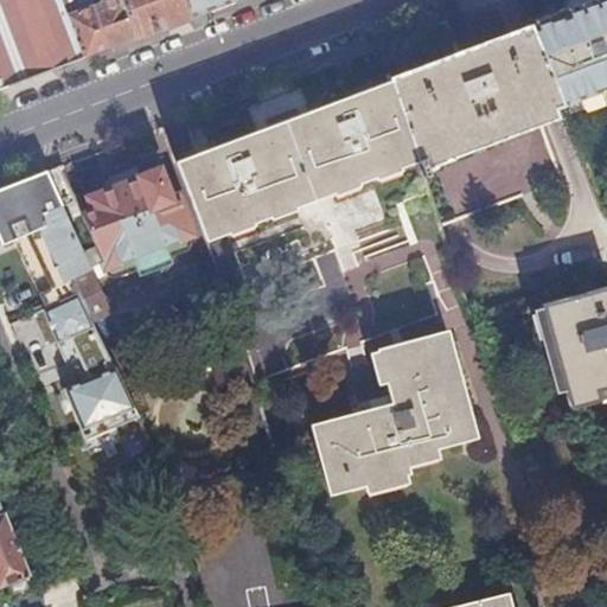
[(0,0),(0,88),(84,57),(65,6),(62,0),(0,0)]
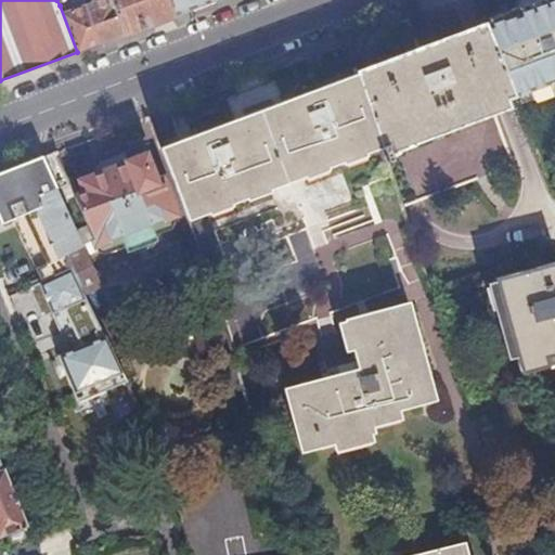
[(92,0),(86,3),(102,42),(125,34),(112,0),(92,0)]
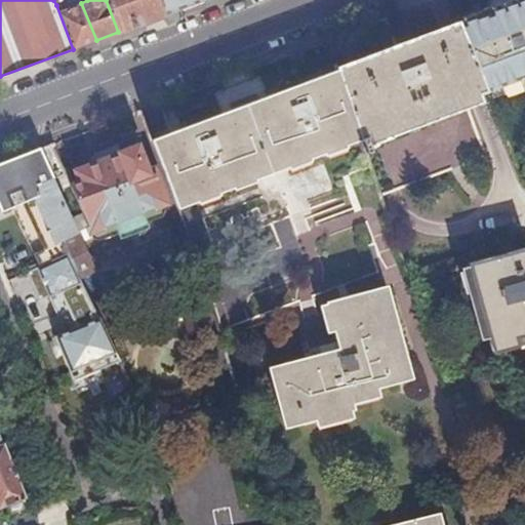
[(106,0),(118,32),(164,14),(159,0),(106,0)]
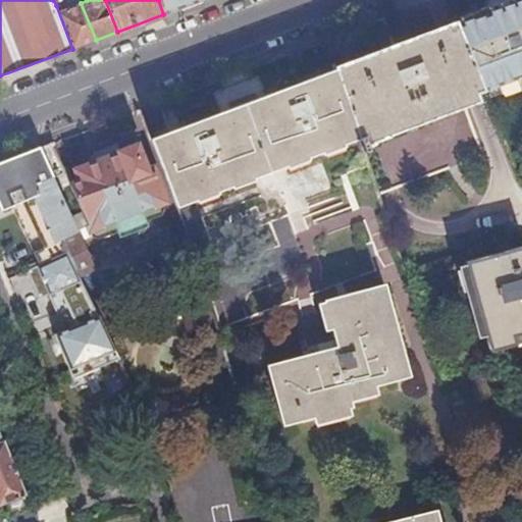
[(158,0),(163,14),(200,0),(158,0)]
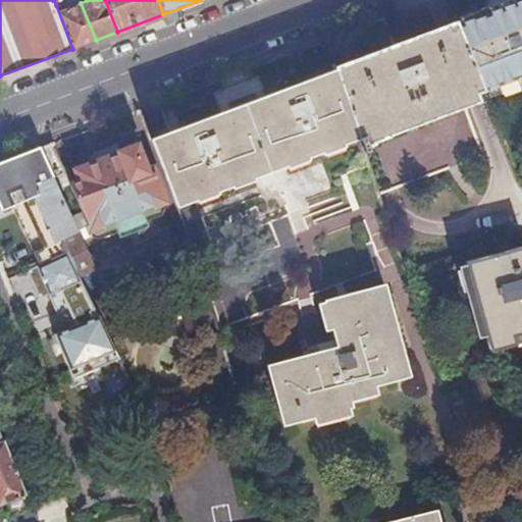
[(482,12),(456,23),(481,88),(482,87),(510,76),(513,85),(521,81),(521,0),(500,0),(480,7),(482,12)]
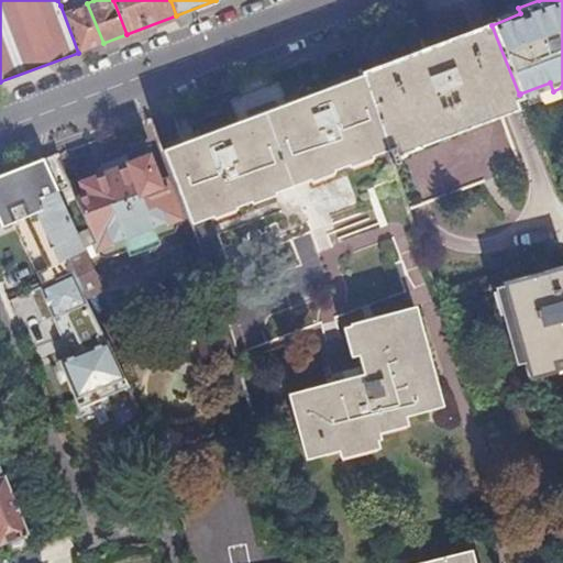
[(67,3),(61,6),(78,53),(103,43),(87,3),(69,10),(67,3)]
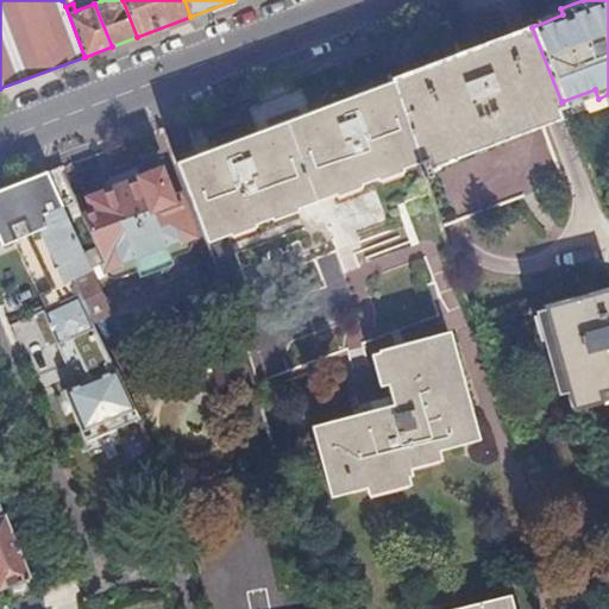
[(410,143),(413,143),(418,157),(551,106),(562,102),(532,27),(523,31),(390,81),(410,143)]
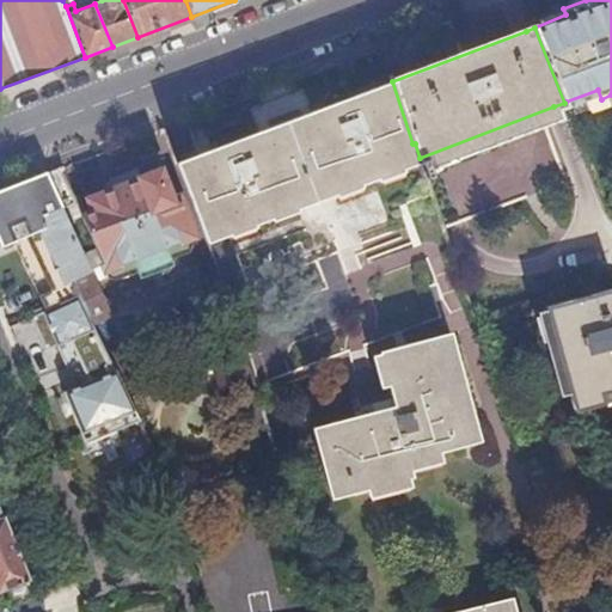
[(412,144),(392,81),(177,163),(191,196),(206,240),(319,197),(420,159),(420,158),(415,144),(412,144)]
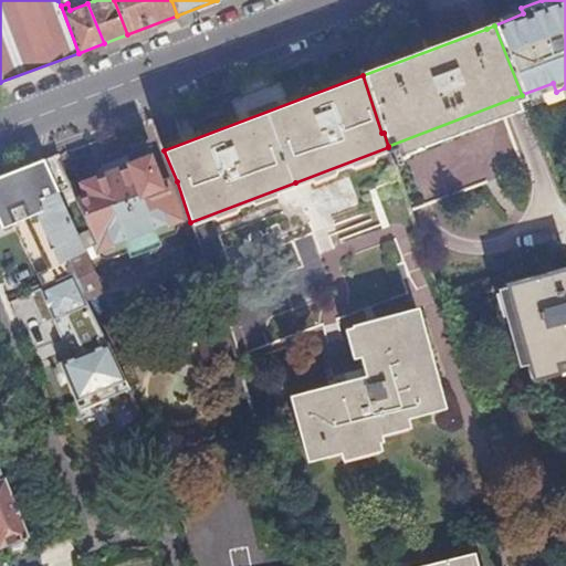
[(75,200),(95,242),(93,244),(83,248),(83,249),(88,260),(101,255),(107,259),(175,232),(178,226),(175,219),(178,218),(165,181),(159,184),(148,155),(128,164),(129,166),(82,185),(86,196),(75,200)]
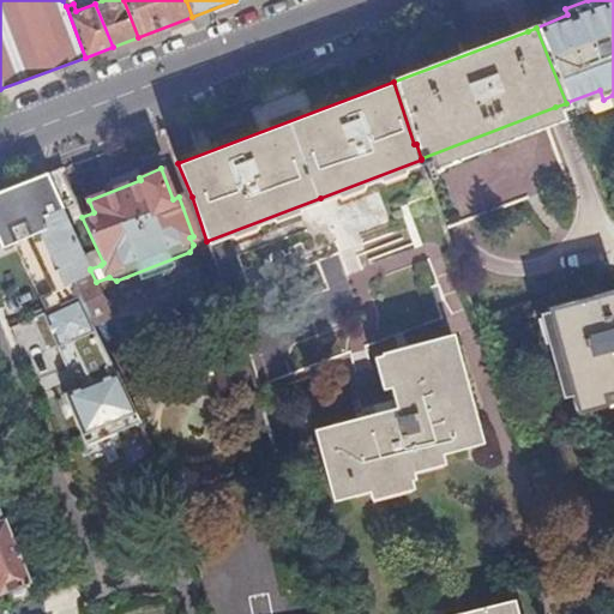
[(59,169),(46,174),(61,206),(62,210),(76,204),(59,169)]
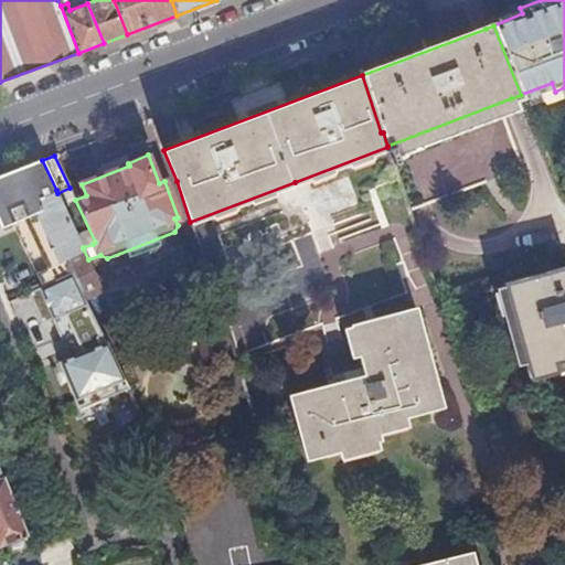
[(42,160),(0,176),(0,222),(2,227),(24,217),(23,216),(42,209),(38,199),(56,190),(42,160)]
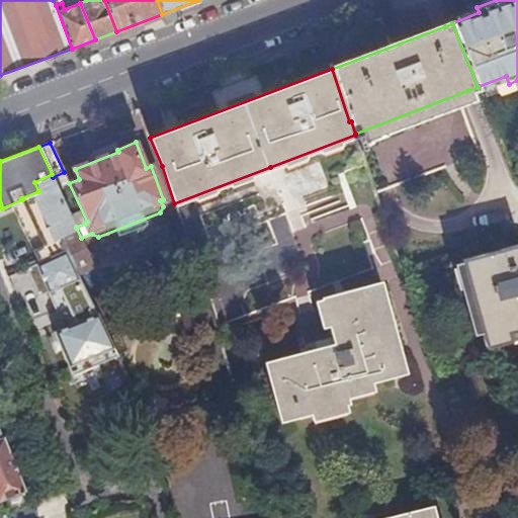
[(26,209),(16,213),(38,262),(67,250),(61,237),(76,228),(76,227),(71,217),(53,177),(52,174),(34,182),(38,191),(21,198),(22,199),(26,209)]
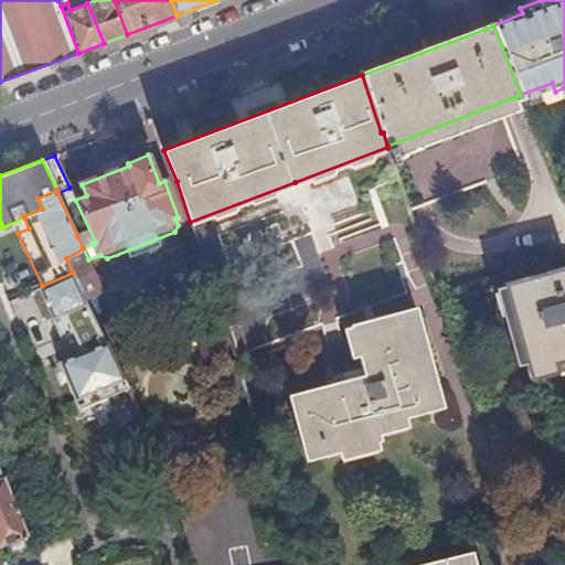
[(87,232),(77,236),(83,247),(93,244),(87,232)]
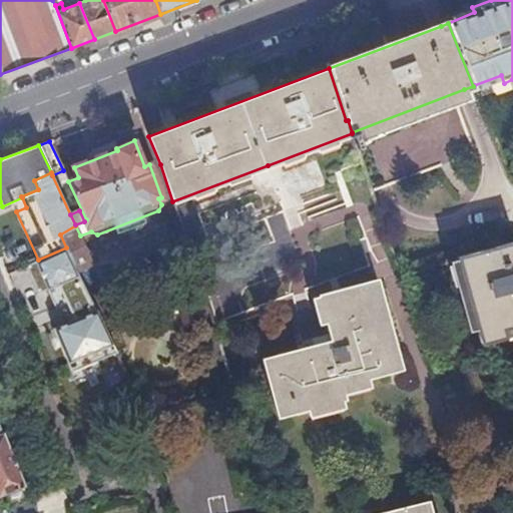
[(75,225),(60,234),(66,247),(77,271),(93,263),(80,235),(75,225)]
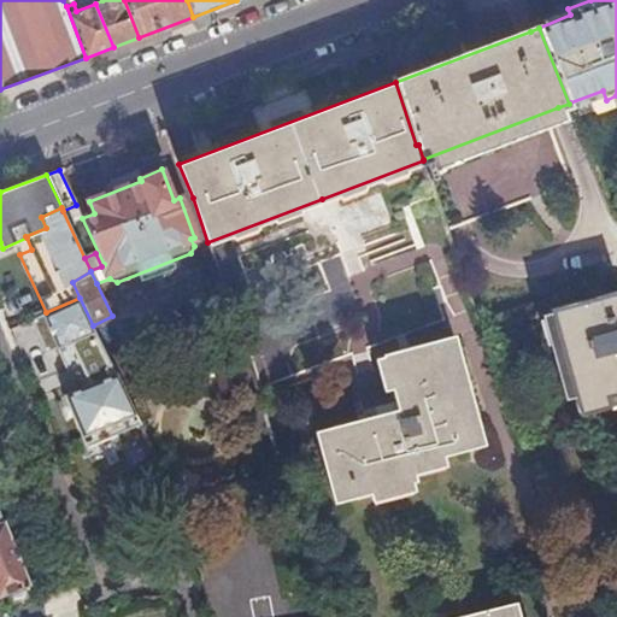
[(616,289),(548,309),(579,415),(616,404),(616,289)]
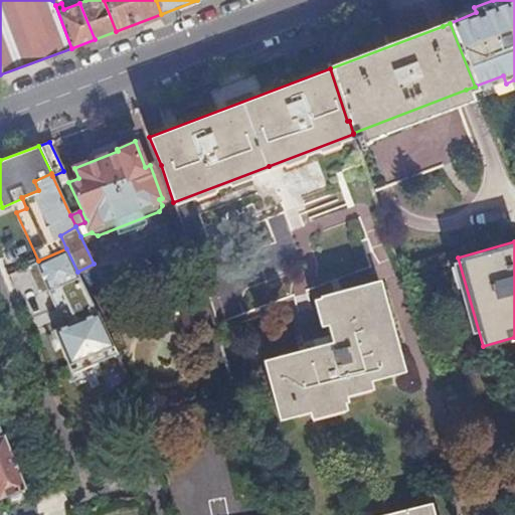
[(38,261),(26,266),(38,294),(47,290),(62,326),(53,329),(68,365),(94,354),(97,362),(117,354),(77,272),(66,248),(38,261)]
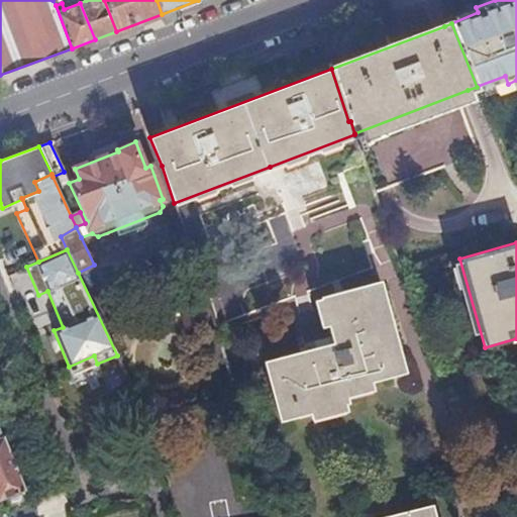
[(348,402),(345,390),(405,372),(380,282),(321,298),(332,344),(315,349),(265,364),(281,422),(348,402)]
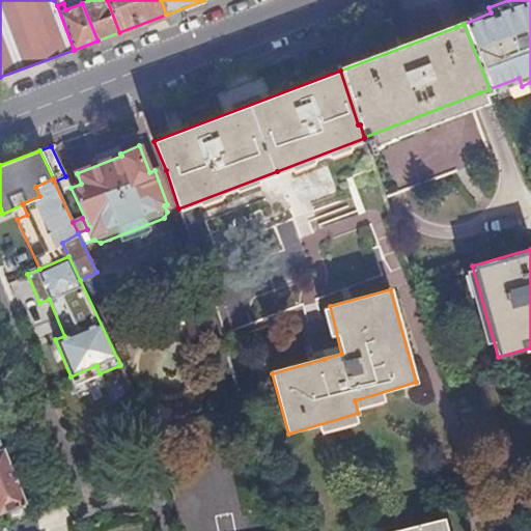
[(133,342),(142,338),(143,335),(137,320),(133,319),(124,324),(122,329),(129,341),(133,342)]
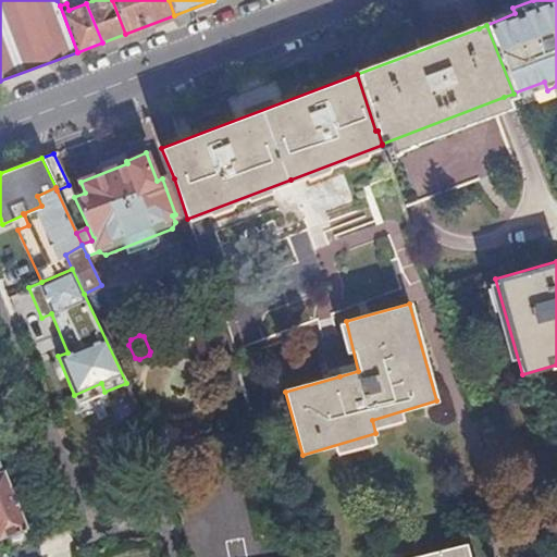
[(0,536),(26,527),(3,469),(0,460),(0,536)]
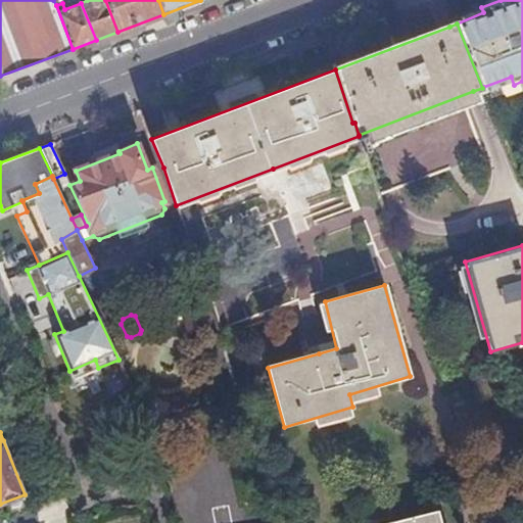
[(0,522),(38,522),(33,506),(0,520),(0,522)]
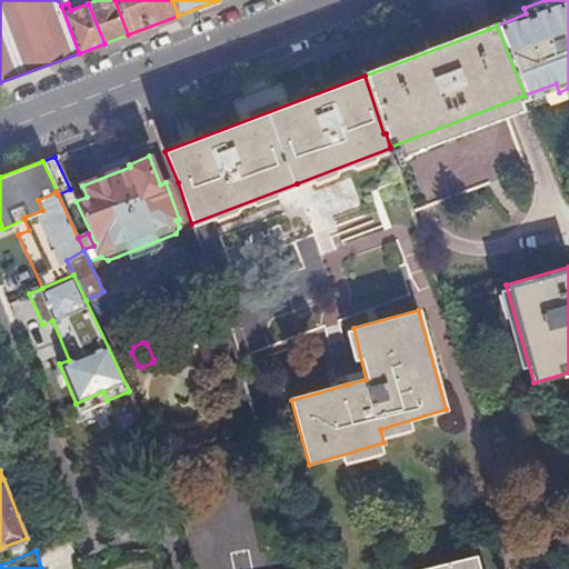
[(415,568),(478,568),(475,555),(415,568)]
